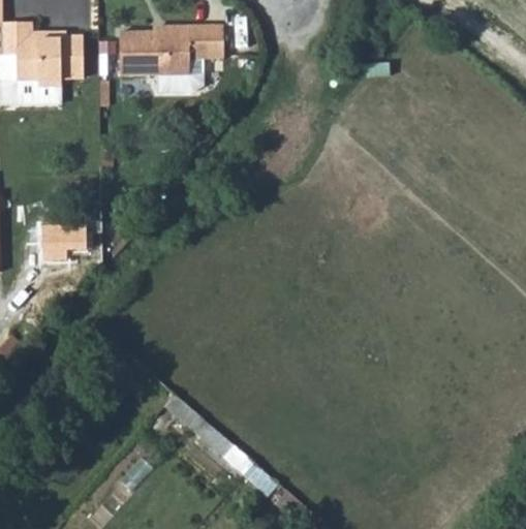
[(0,104),(62,103),(61,79),(84,79),(84,32),(66,33),(67,29),(33,29),(33,21),(3,22),(3,0),(0,0),(0,104)]
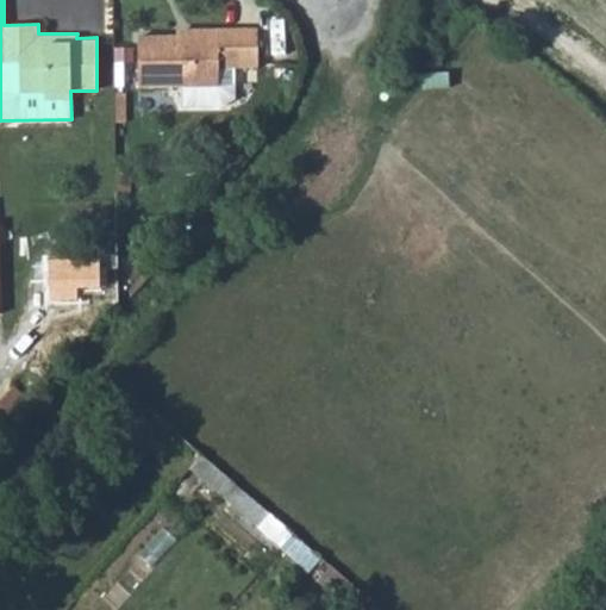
[(139,85),(220,87),(220,69),(263,70),(263,30),(219,29),(219,38),(141,36),(139,85)]
